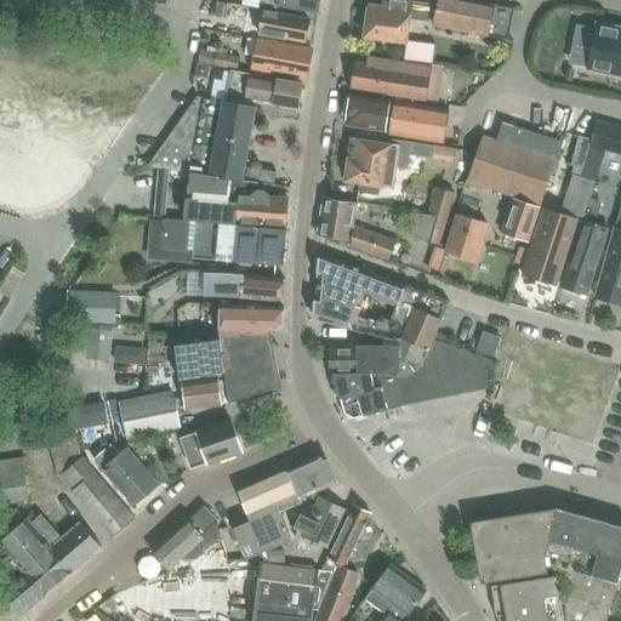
[(317,13),(319,0),(260,0),(260,5),(277,9),(277,5),(317,13)]
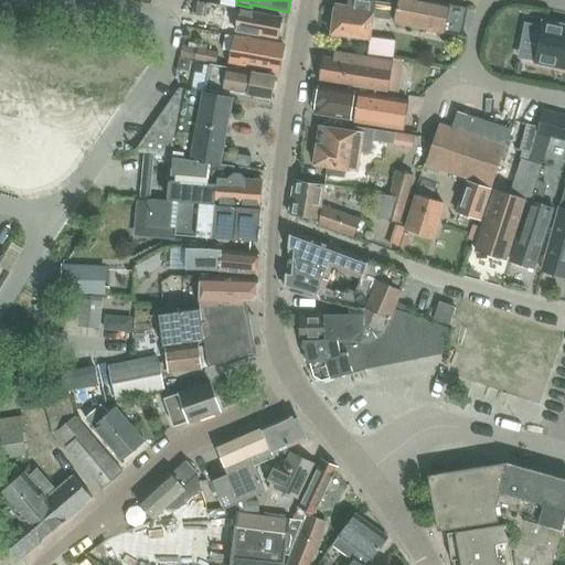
[(390,19),(392,4),(353,0),(348,0),(348,6),(336,4),(331,34),(370,39),(373,17),(390,19)]
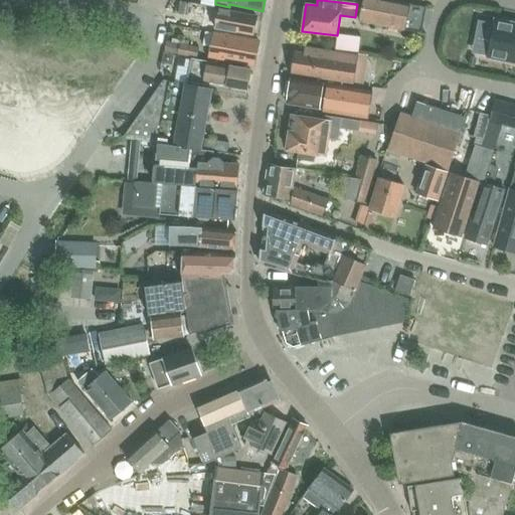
[(404,30),(409,3),(393,0),(363,0),(359,21),(404,30)]
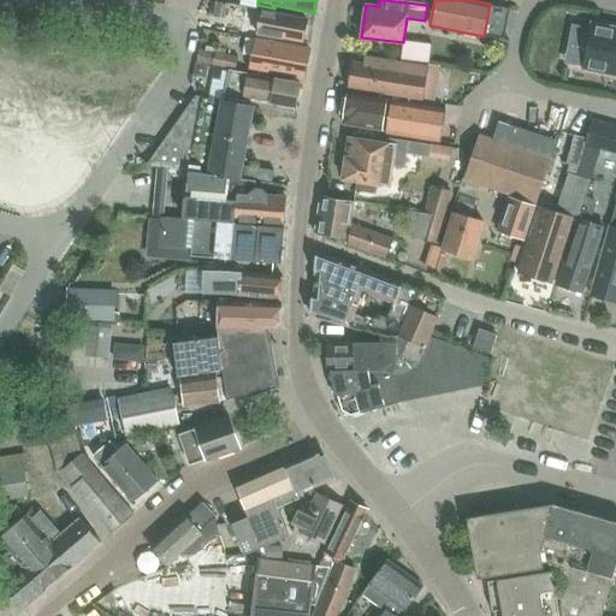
[(215,1),(213,16),(221,18),(225,4),(215,1)]
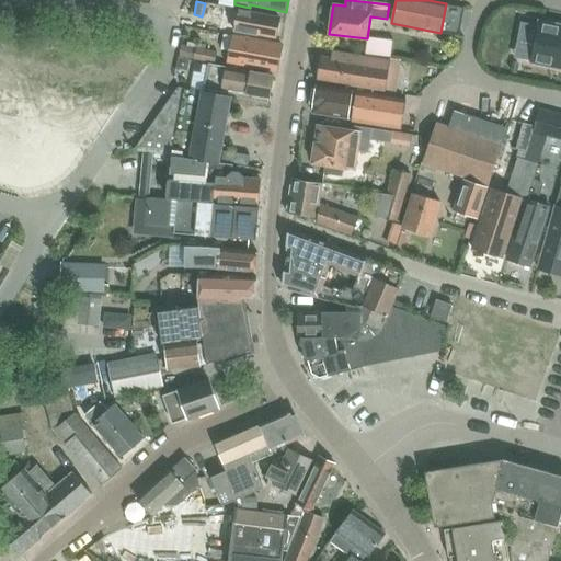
[(275,38),(279,18),(238,10),(235,31),(275,38)]
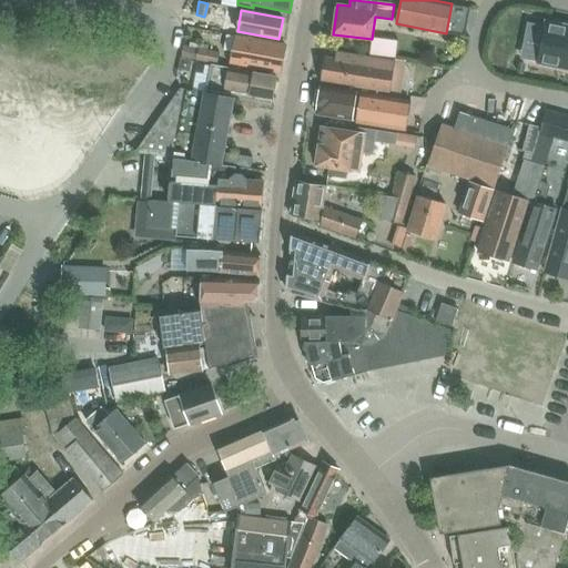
[(567,27),(549,22),(539,61),(567,68),(567,27)]
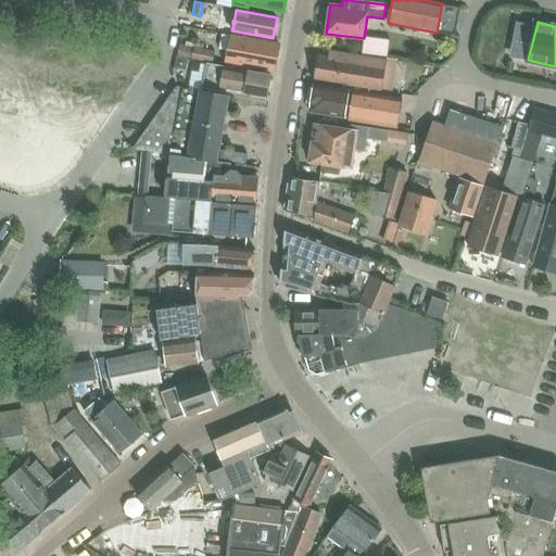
[(274,71),(279,45),(230,35),(225,62),(274,71)]
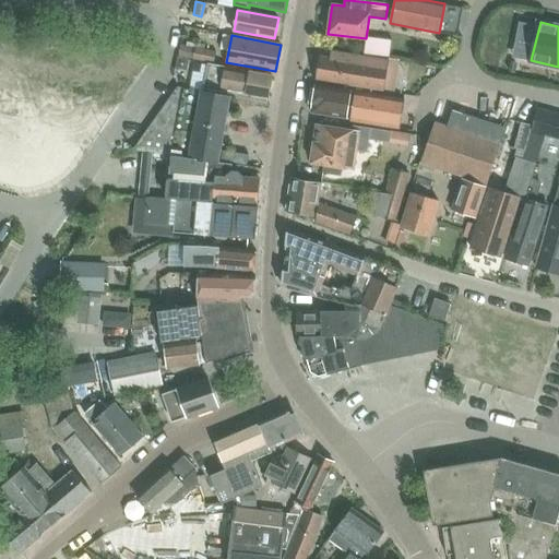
[(0,42),(0,86),(24,94),(9,153),(47,162),(72,60),(0,42)]
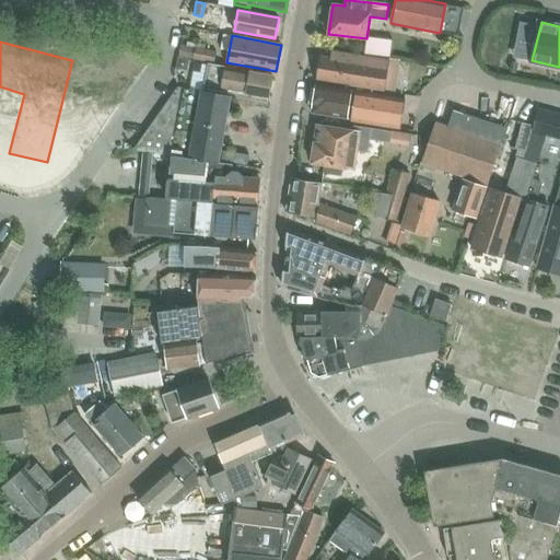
[(213,62),(216,50),(195,47),(193,59),(213,62)]
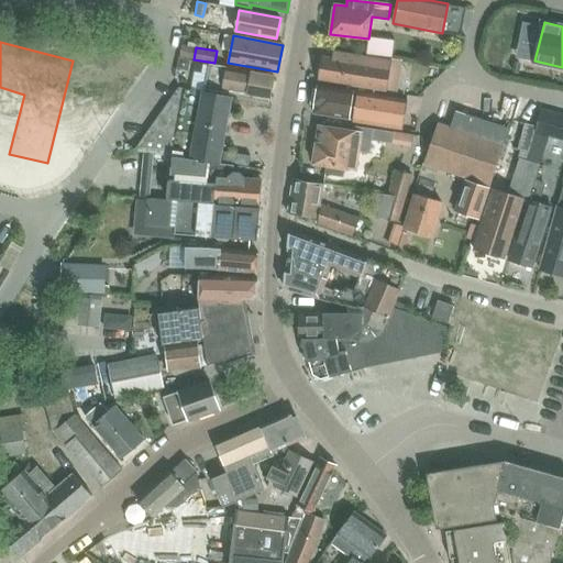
[(411,65),(333,52),(332,58),(322,57),(319,80),(387,90),(407,94),(411,65)]
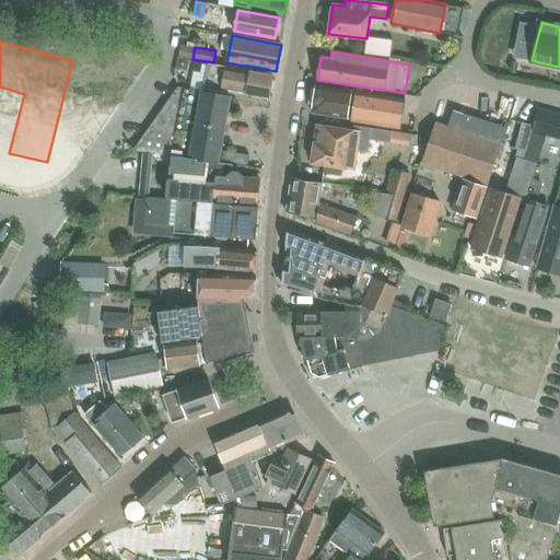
[(186,71),(188,60),(178,58),(175,69),(186,71)]
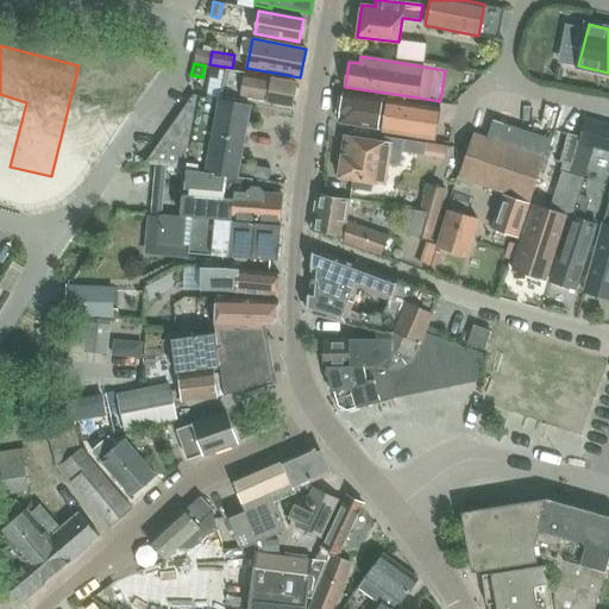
[(220,100),(250,106),(251,101),(292,108),(296,82),(227,69),(220,100)]
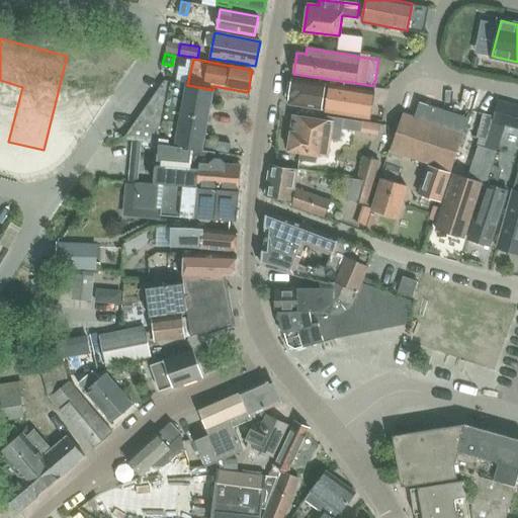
[(325,110),(329,84),(292,79),(292,80),(287,81),(285,95),(289,98),(288,104),(325,110)]
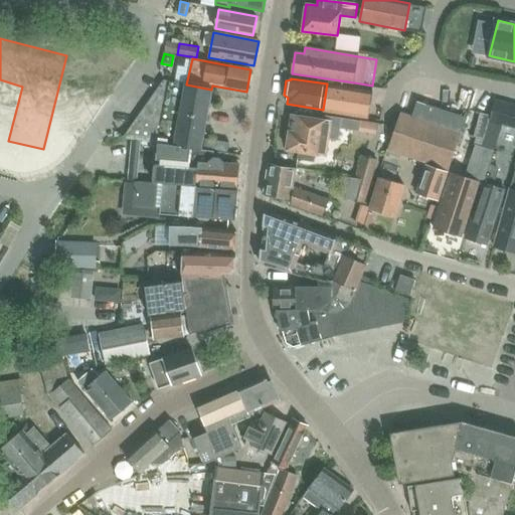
[(327,83),(323,110),(323,111),(367,119),(372,92),(327,83)]
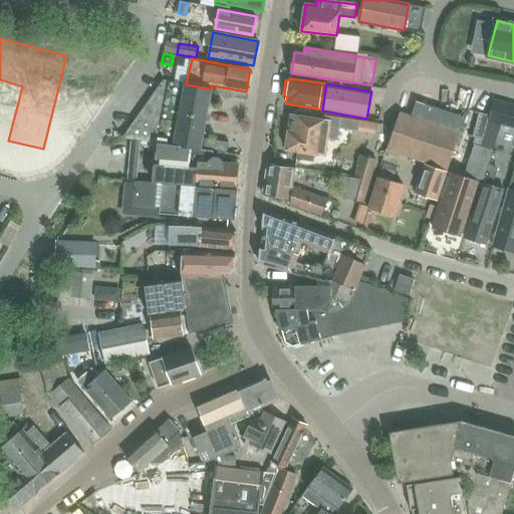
[(200,149),(211,89),(185,84),(173,145),(192,148),(200,149)]
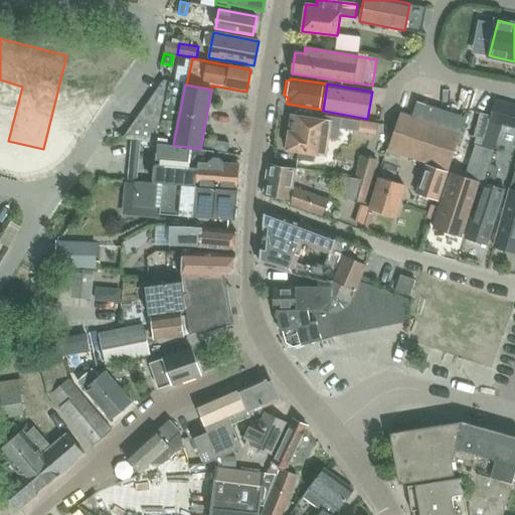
[(514,130),(514,105),(497,100),(489,122),(514,130)]
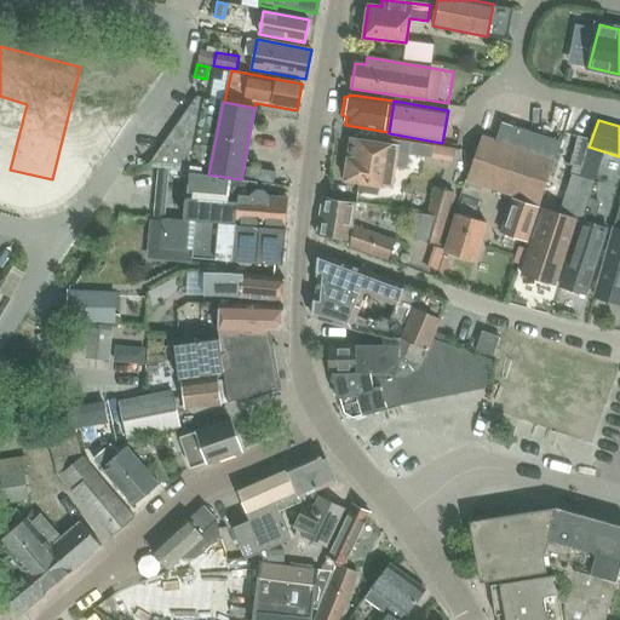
[(539,205),(555,160),(482,136),(466,181),(539,205)]
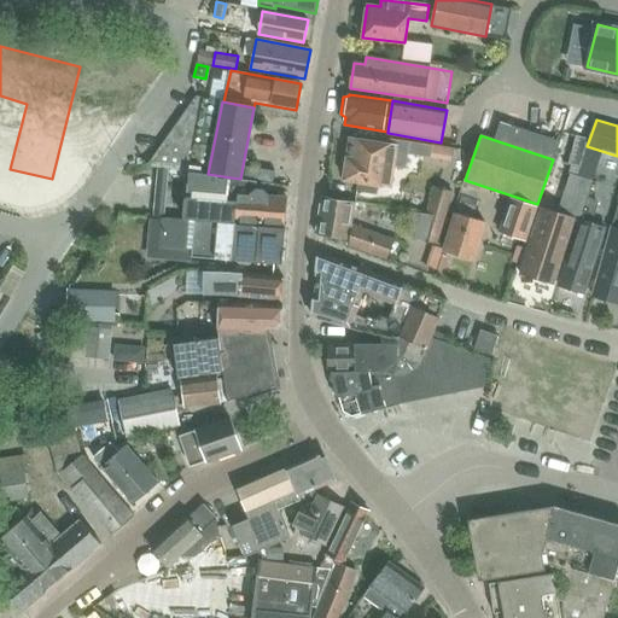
[(390,187),(396,146),(350,139),(344,180),(359,182),(357,191),(377,194),(378,185),(390,187)]
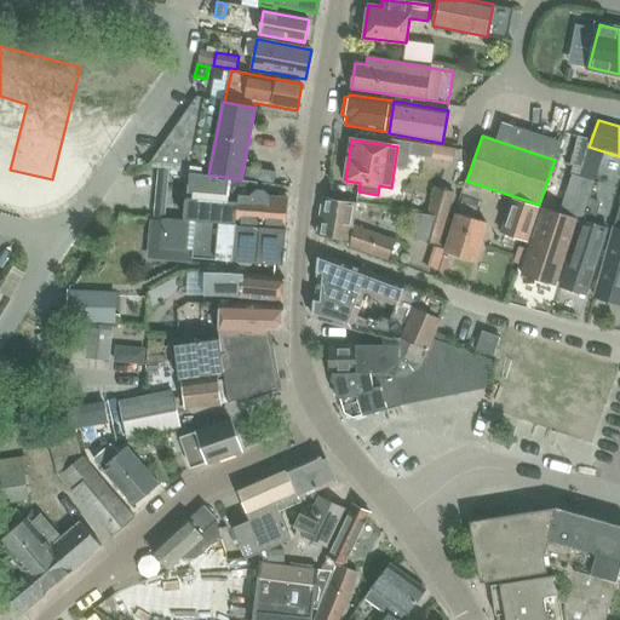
[(208,174),(189,172),(188,193),(193,193),(193,197),(188,197),(185,219),(285,227),(286,207),(279,206),(280,197),(237,194),(236,202),(228,201),(231,178),(208,174)]
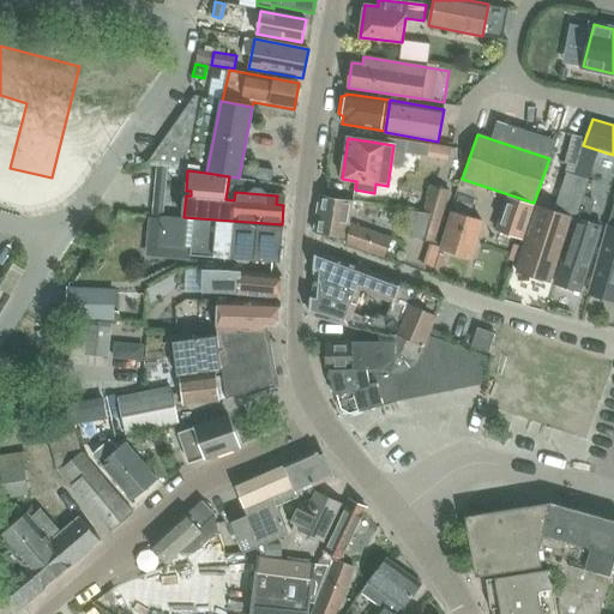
[(571,217),(576,220),(589,180),(567,172),(553,212),(536,206),(516,271),(551,282),(571,217)]
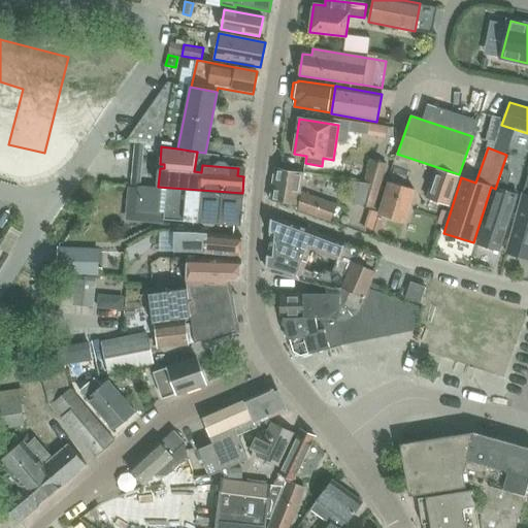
[(363,182),(382,185),(388,164),(370,159),(363,182)]
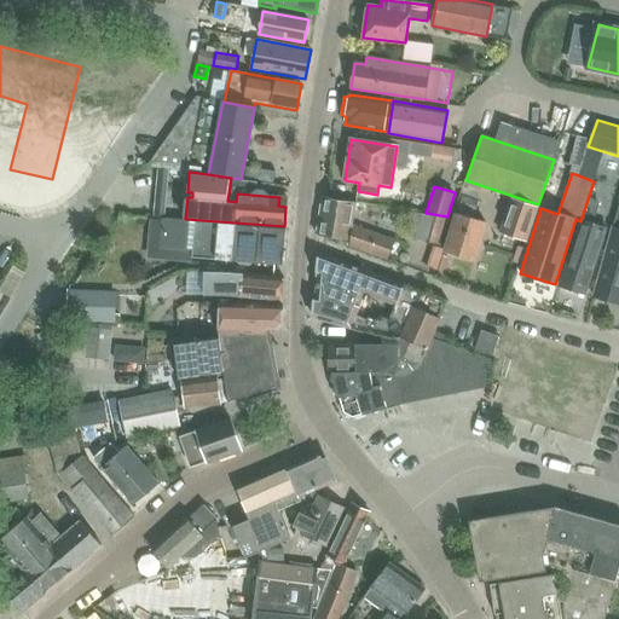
[(473,219),(479,201),(463,196),(457,214),(456,214),(445,250),(474,260),(486,223),(473,219)]
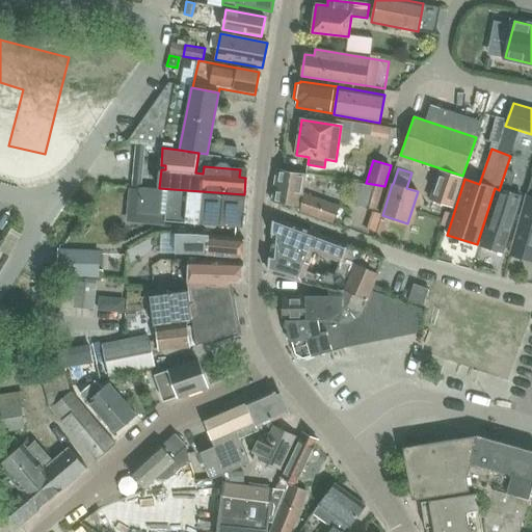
[(333,223),(339,206),(301,193),(306,175),(277,169),(272,202),(299,207),(298,211),(333,223)]
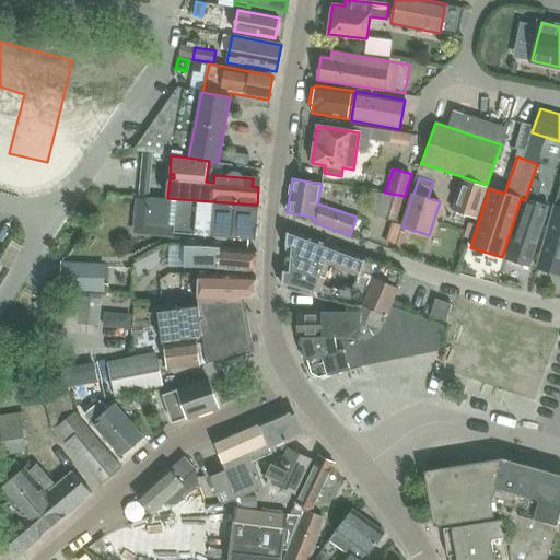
[(476,218),(487,187),(464,179),(453,210),(476,218)]
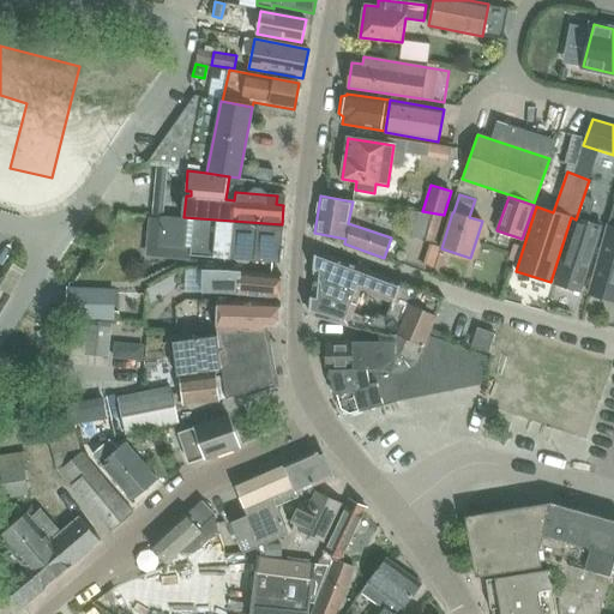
[(444,215),(422,212),(415,238),(435,244),(444,215)]
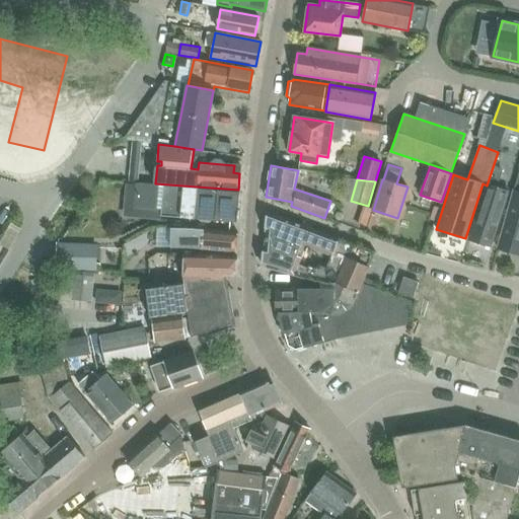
[(238,222),(240,191),(238,191),(155,184),(125,181),(123,218),(161,221),(161,215),(238,222)]
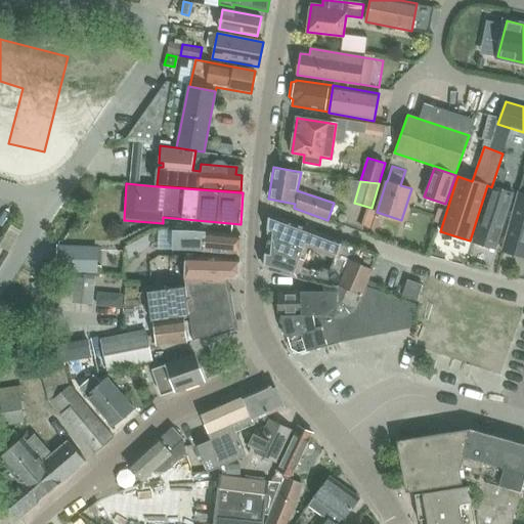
[(513,193),(491,187),(474,242),(495,249),(513,193)]
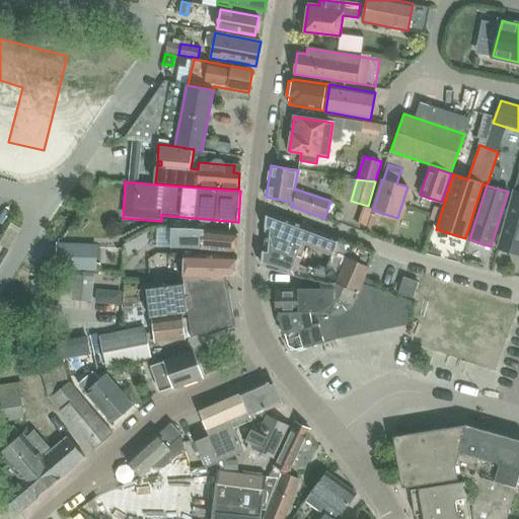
[(518,187),(515,187),(498,248),(518,254),(518,187)]
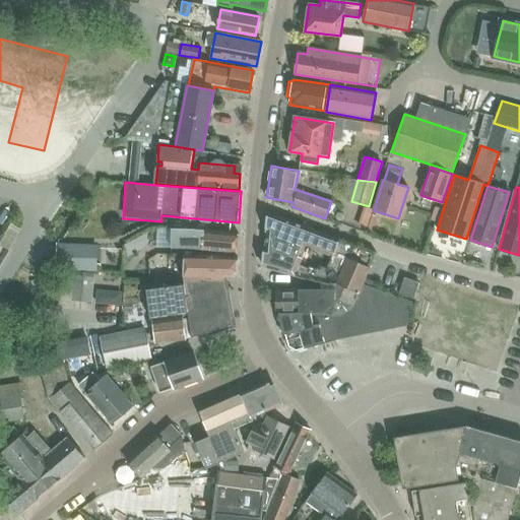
[(310,249),(326,255),(333,237),(269,213),(266,242),(305,252),(309,253),(310,249)]
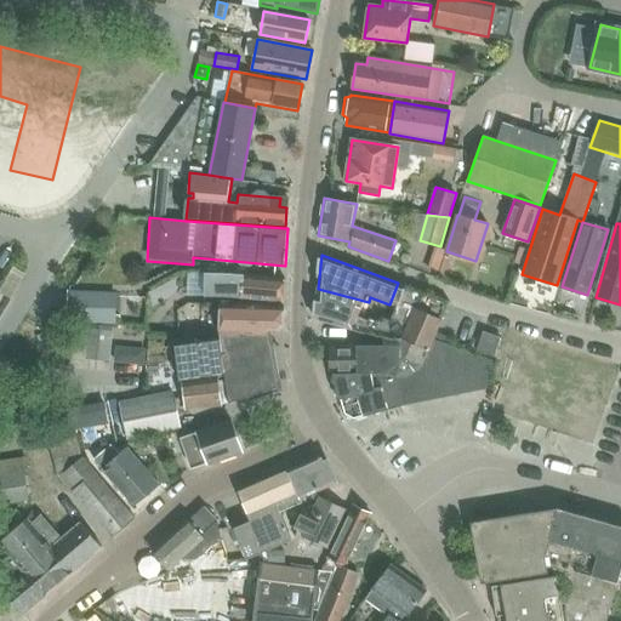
[(283,302),(285,279),(205,272),(204,295),(224,296),(283,302)]
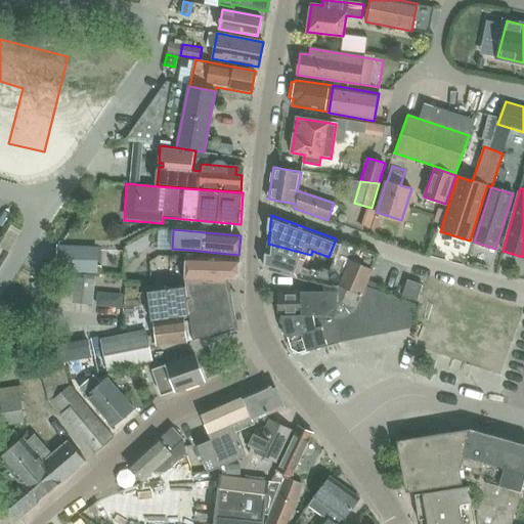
[(418,306),(365,287),(379,255),(340,241),(329,270),(323,285),(339,286),(340,287),(347,290),(344,296),(328,294),(328,316),(313,316),(315,326),(317,326),(322,344),(326,343),(326,342),(328,345),(409,329),(418,306)]
